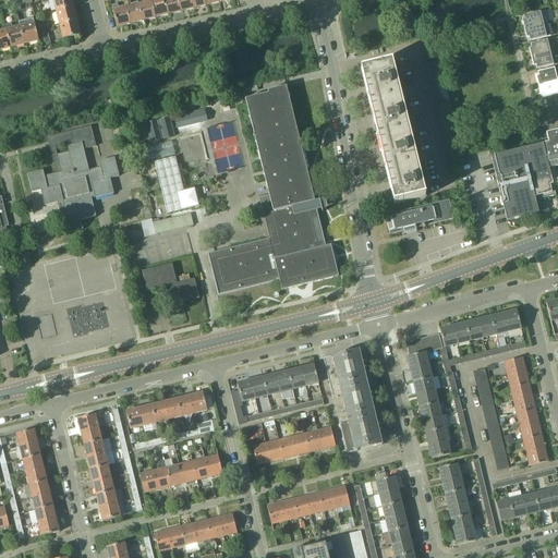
[(72,0),(53,0),(57,11),(74,8),(72,0)]
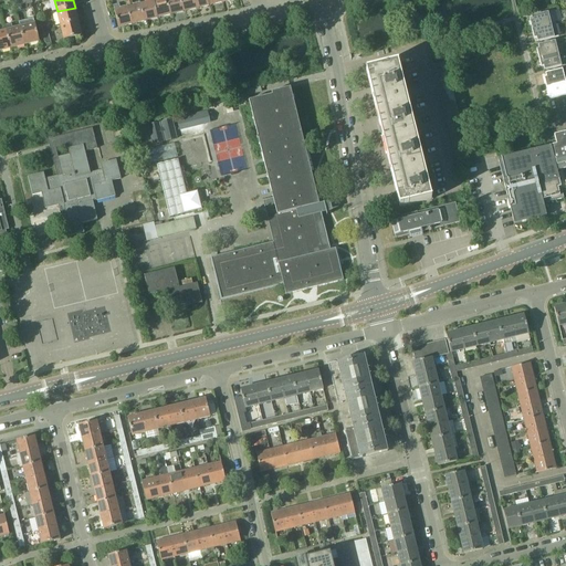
[(167,0),(161,0),(154,2),(158,19),(171,16),(167,0)]
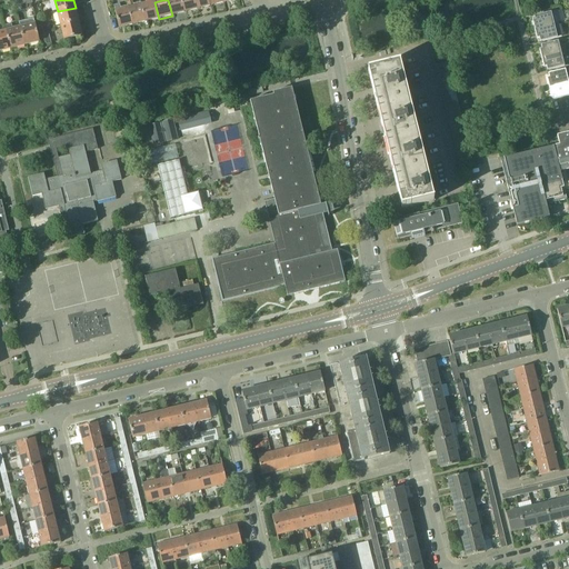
[(168,0),(172,16),(185,12),(181,0),(168,0)]
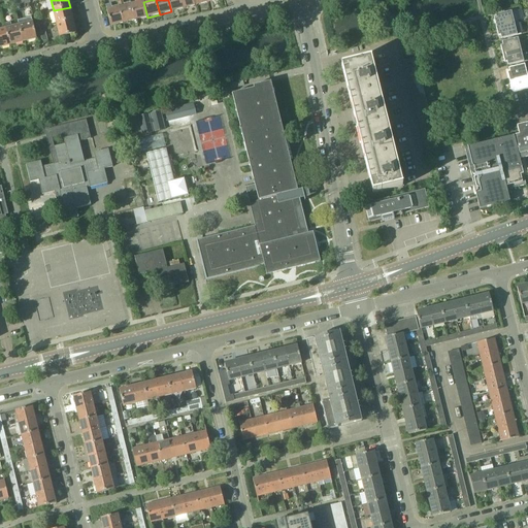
[(168,0),(171,11),(184,8),(180,0),(168,0)]
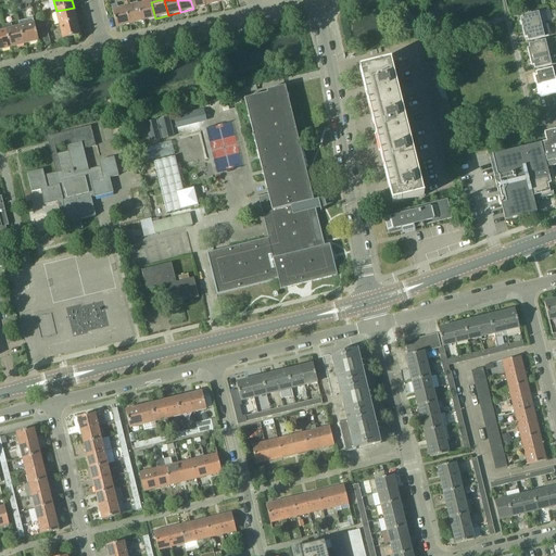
[(190,0),(193,9),(206,5),(204,0),(190,0)]
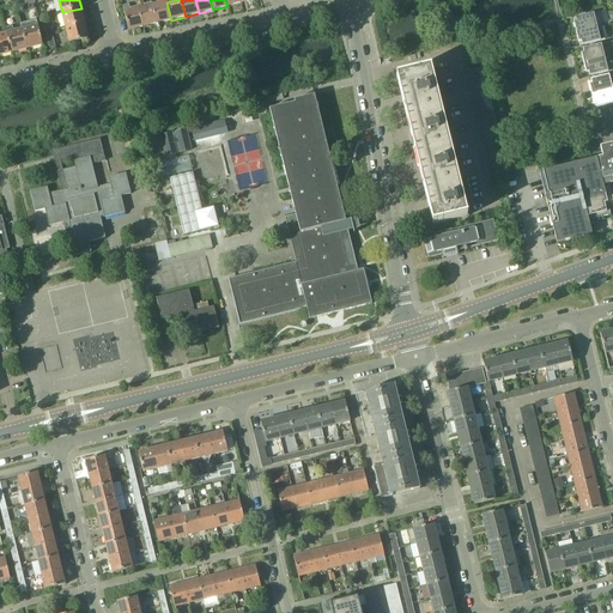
[(137,2),(138,10),(143,26),(157,24),(152,6),(145,7),(143,1),(137,2)]
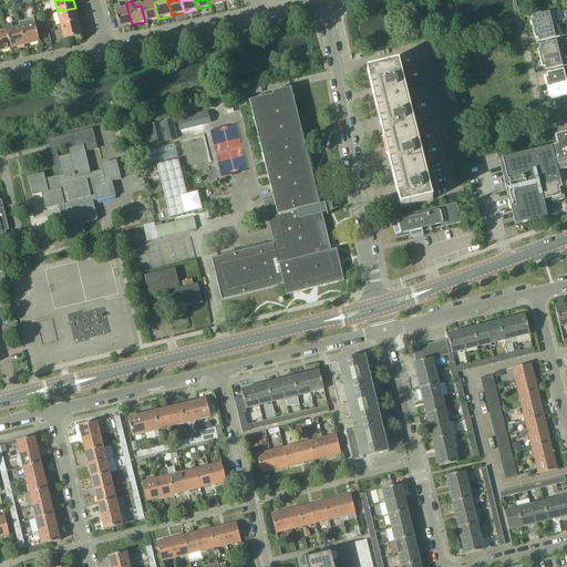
[(141,6),(145,22),(158,19),(154,2),(141,6)]
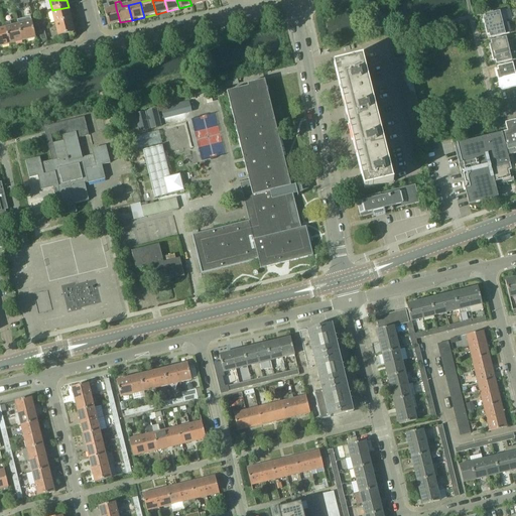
[(109,4),(103,6),(108,25),(120,22),(116,8),(110,9),(109,4)]
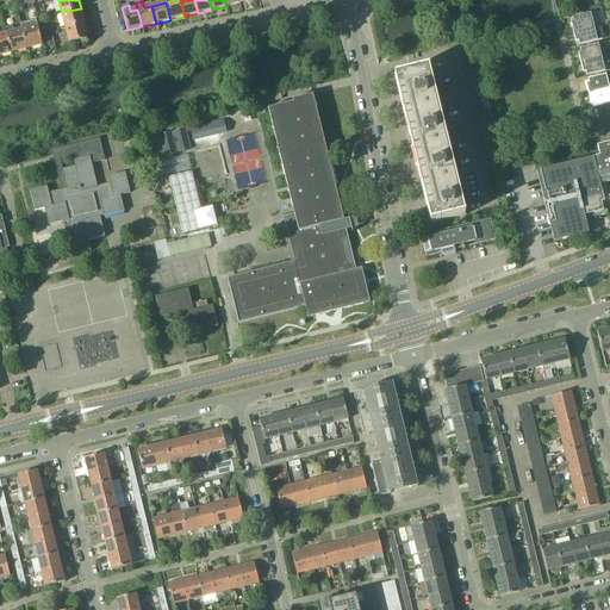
[(66,27),(85,23),(81,8),(62,12),(66,27)]
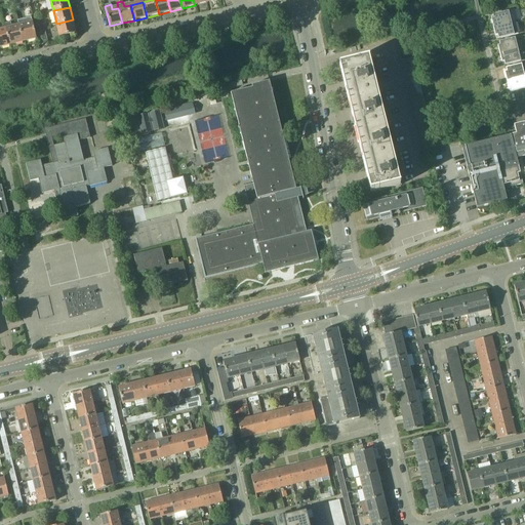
[(491,19),(493,28),(511,24),(515,23),(513,10),(492,15),(493,18),(491,19)]
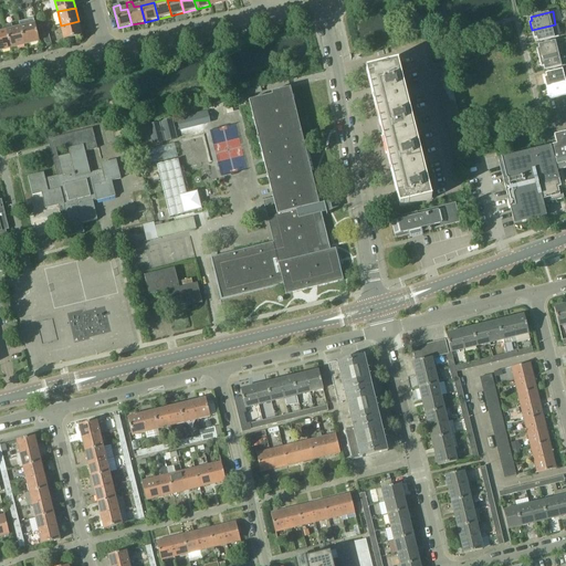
[(61,25),(64,40),(82,35),(79,21),(61,25)]
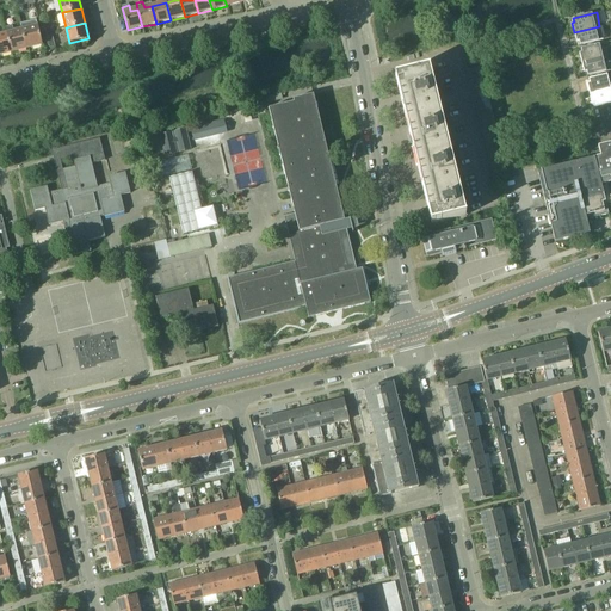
[(5,28),(7,34),(6,34),(11,53),(26,49),(22,30),(13,32),(12,26),(5,28)]
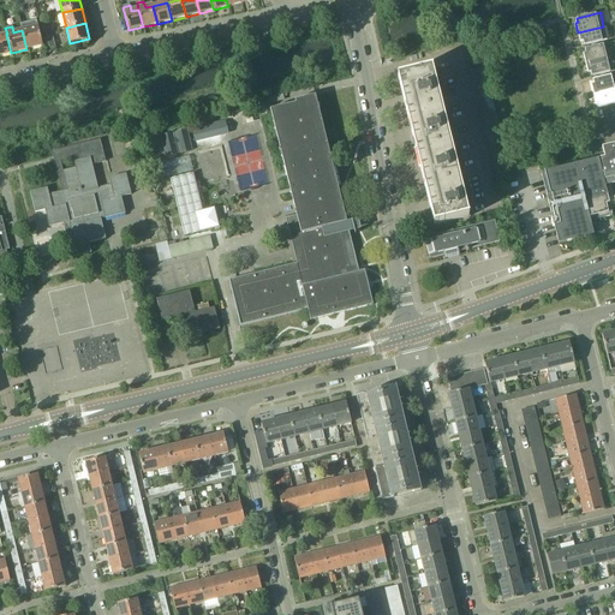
[(22,30),(27,49),(43,46),(39,27),(22,30)]
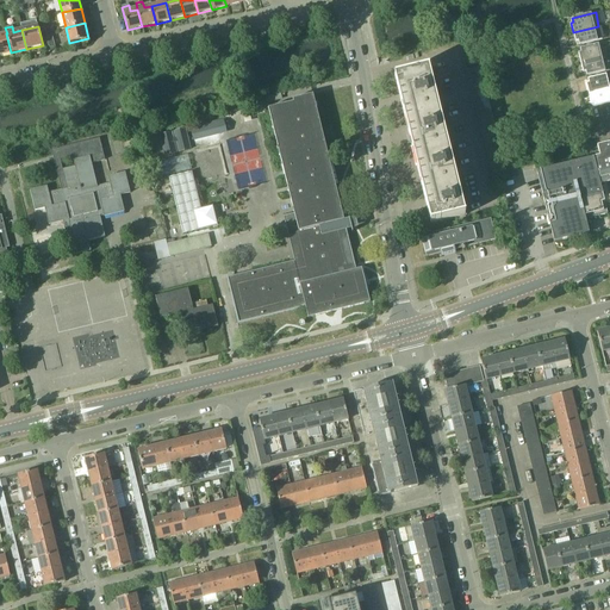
[(593,27),(573,32),(576,42),(578,42),(579,45),(597,41),(602,39),(598,26),(593,27)]
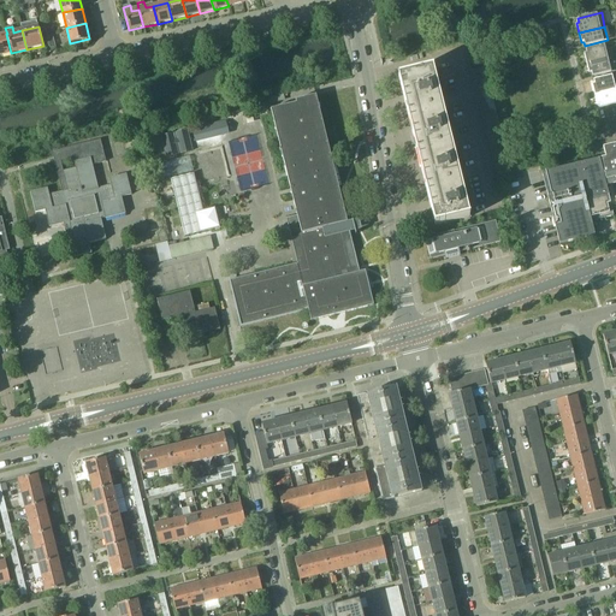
[(0,55),(11,53),(6,34),(0,35),(0,55)]
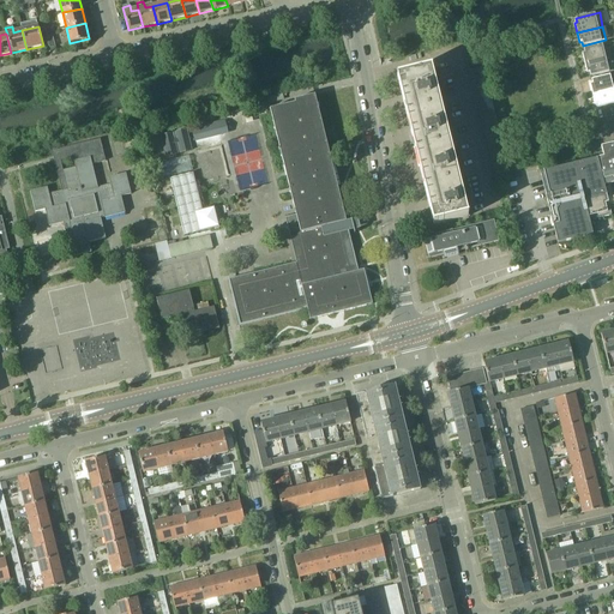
[(582,54),(584,64),(606,59),(602,44),(584,49),(584,53),(582,54)]
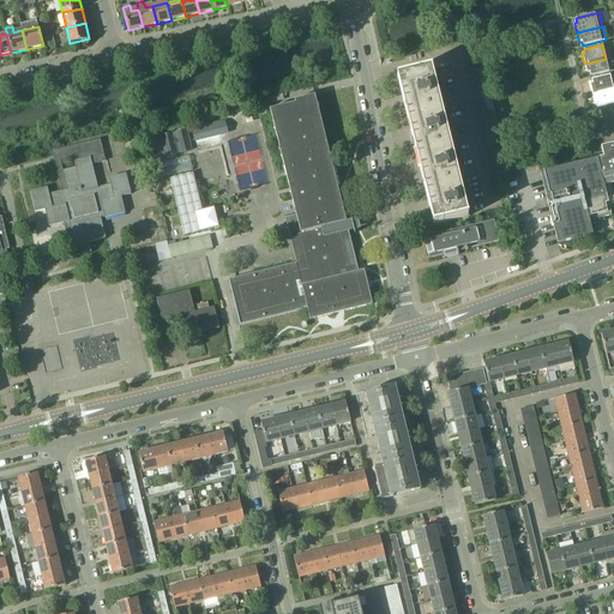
[(464,49),(470,70),(483,66),(482,62),(485,61),(483,56),(481,56),(479,46),(464,49)]
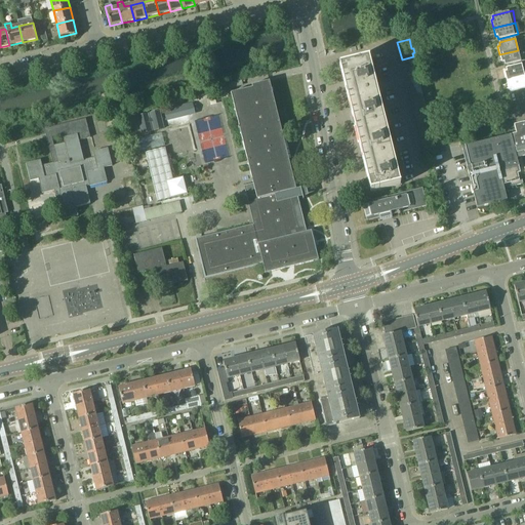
[(518,50),(499,54),(501,63),(503,63),(505,66),(521,62),(518,50)]
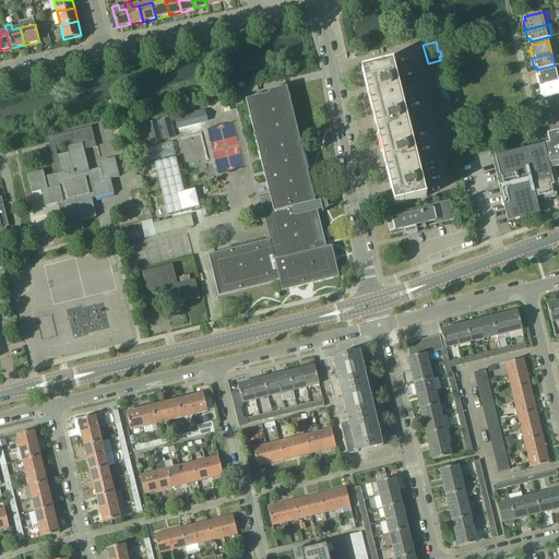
[(428,63),(429,70),(442,67),(440,60),(428,63)]
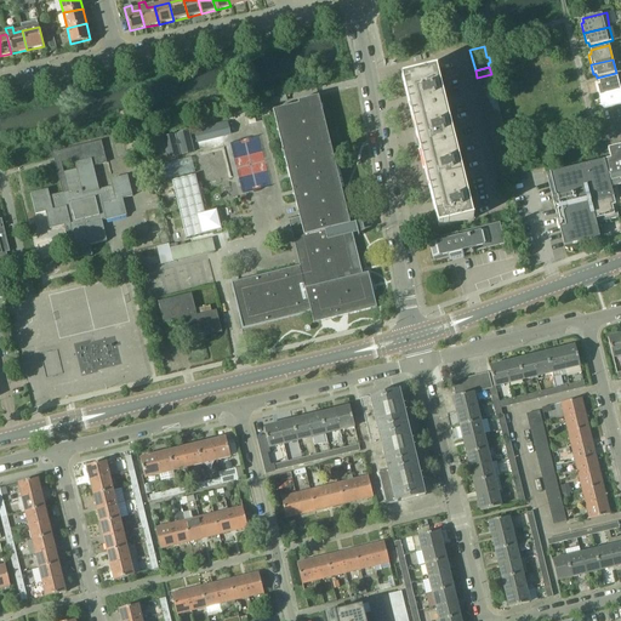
[(437,70),(402,79),(405,79),(414,115),(445,108),(437,70)]
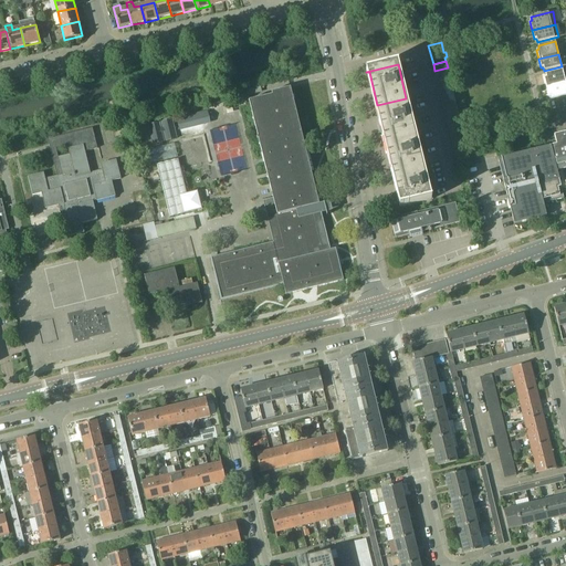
[(449,74),(448,67),(435,71),(436,77),(449,74)]
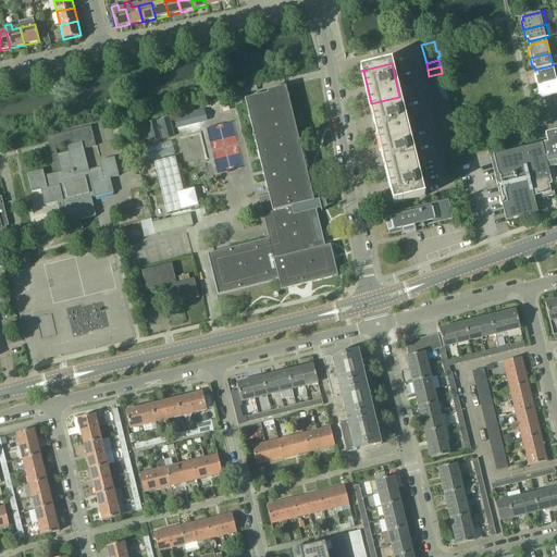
[(535,77),(537,86),(556,82),(553,69),(536,73),(536,76),(535,77)]
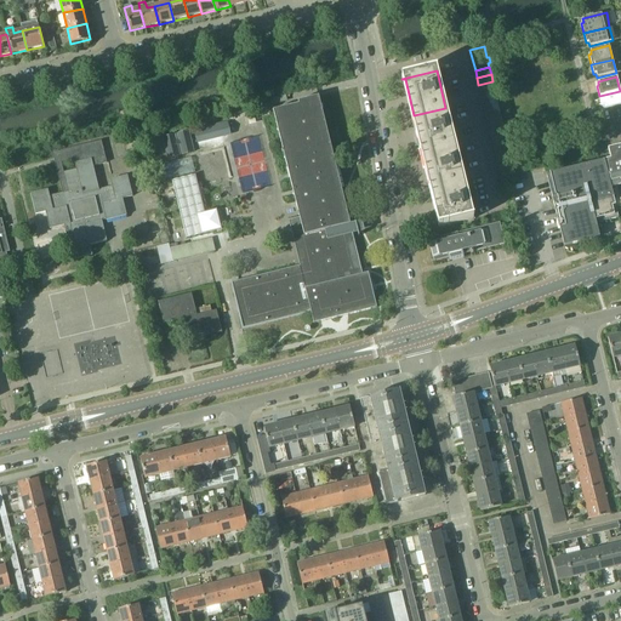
[(478,85),(480,91),(495,87),(493,81),(478,85)]
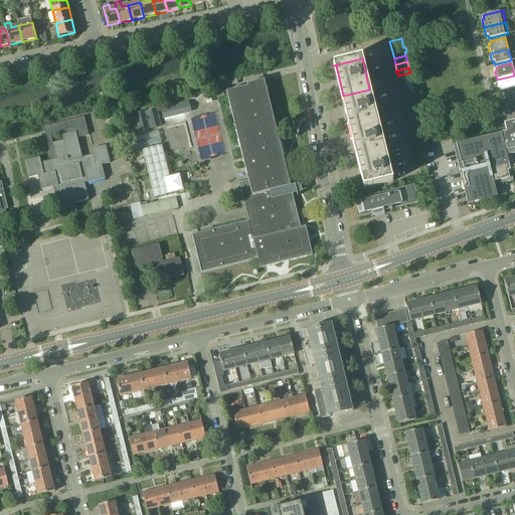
[(411,78),(410,72),(398,75),(399,81),(411,78)]
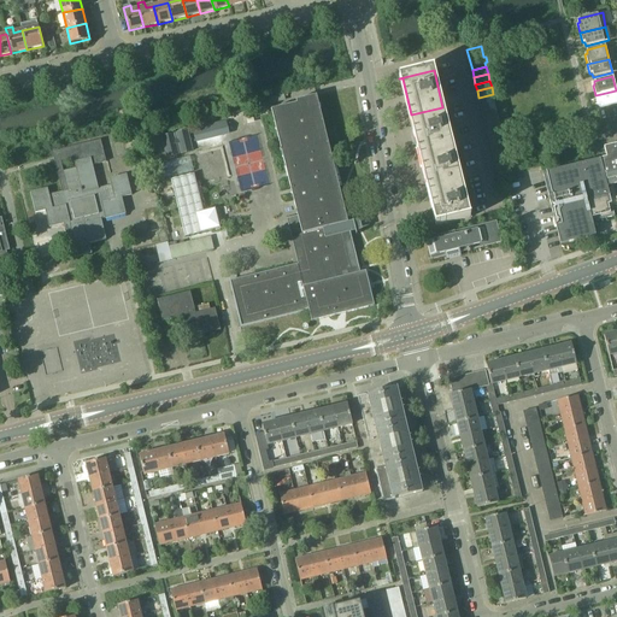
[(616,104),(616,95),(616,90),(595,95),(598,105),(599,105),(600,109),(616,104)]
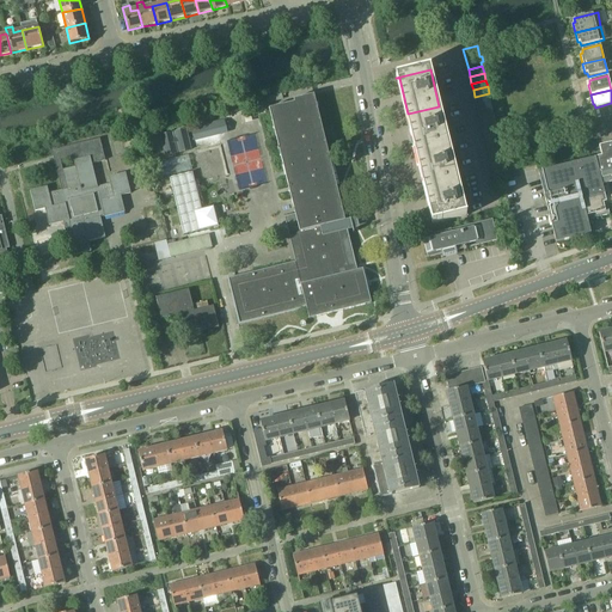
[(490,101),(489,93),(475,97),(477,104),(490,101)]
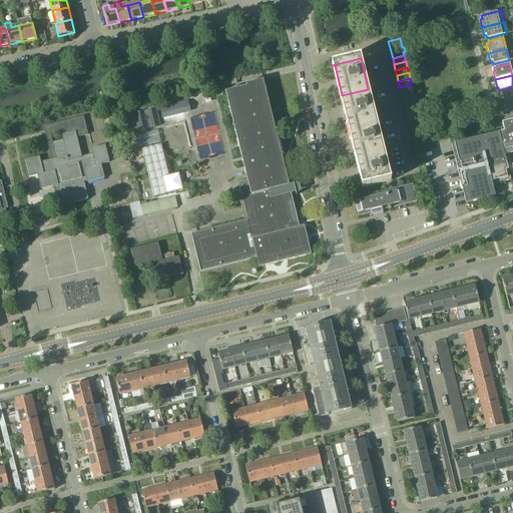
[(289,183),(287,175),(264,79),(245,84),(246,86),(225,91),(245,174),(257,217),(191,233),(195,252),(200,272),(257,258),(259,268),(270,265),(286,261),(312,254),(304,225),(300,226),(289,183)]
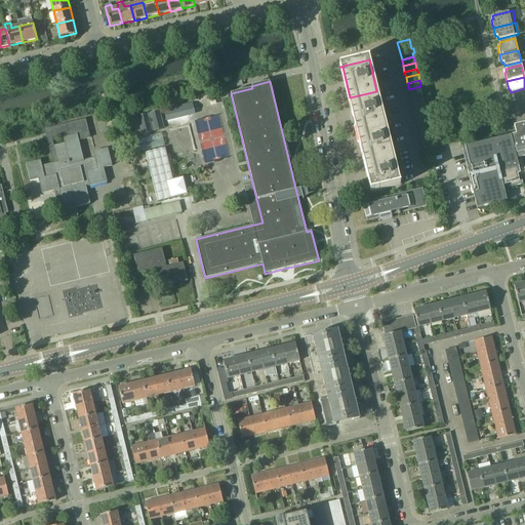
[(422,92),(420,86),(409,89),(410,94),(422,92)]
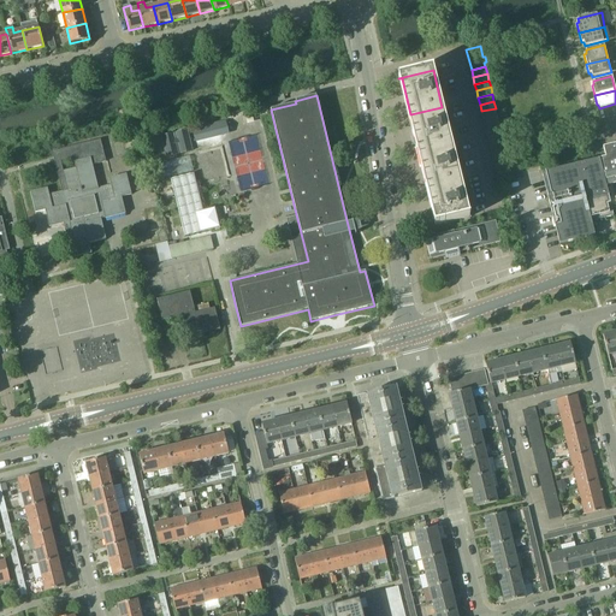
[(442,107),(410,114),(420,152),(451,143),(442,107)]
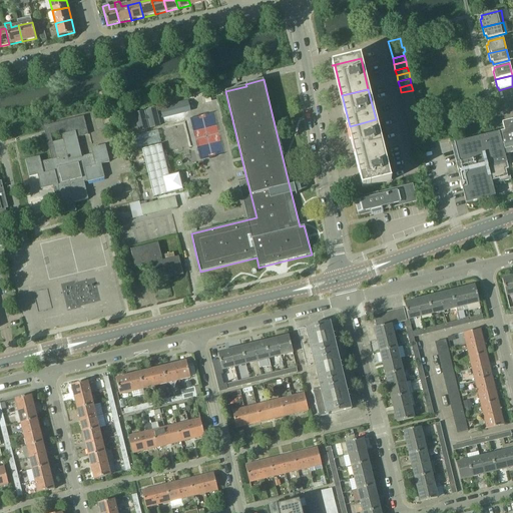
[(414,95),(413,90),(401,92),(403,98),(414,95)]
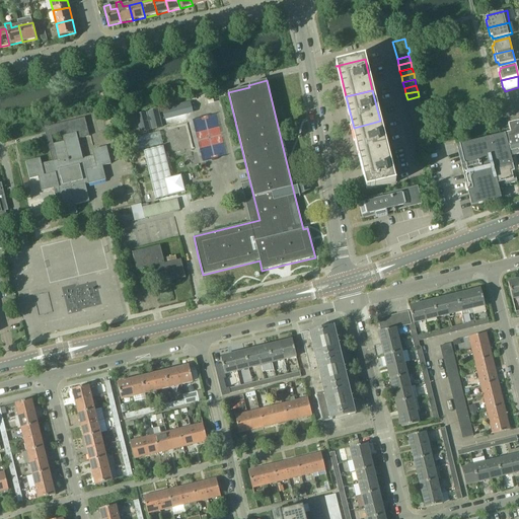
[(421,102),(419,96),(408,99),(409,105),(421,102)]
